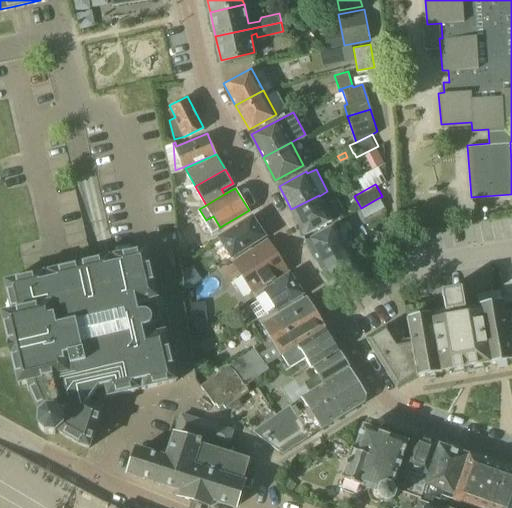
[(332,218),(319,196),(319,195),(291,209),(304,233),(332,218)]
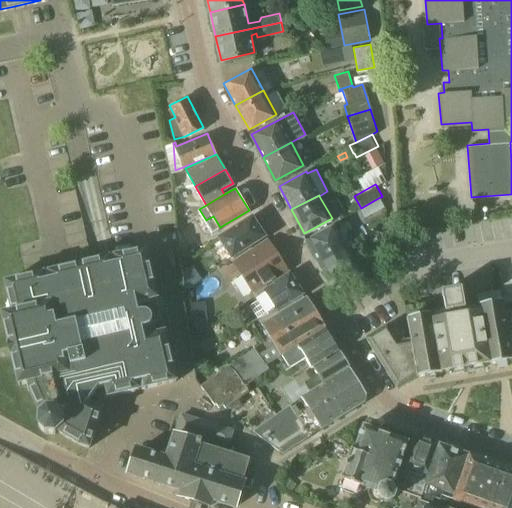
[(232,258),(265,235),(251,214),(218,237),(232,258)]
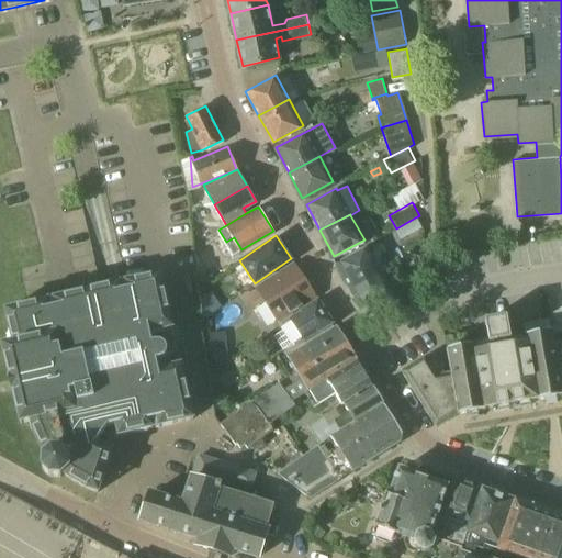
[(336,263),(350,288),(381,271),(367,246),(336,263)]
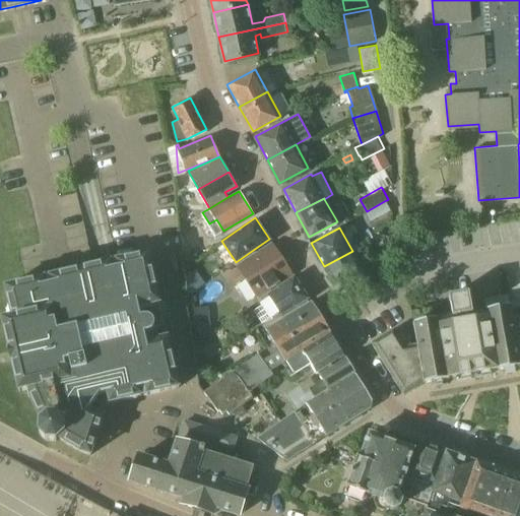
[(258,295),(291,272),(271,242),(238,263),(258,295)]
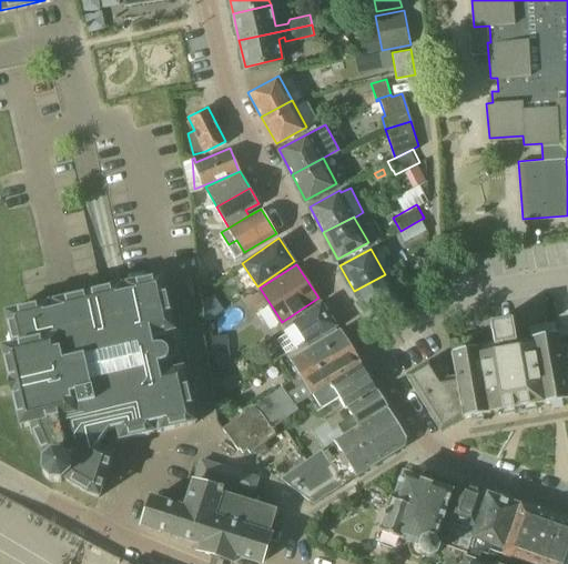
[(385,308),(399,301),(385,274),(354,291),(368,318),(385,308)]
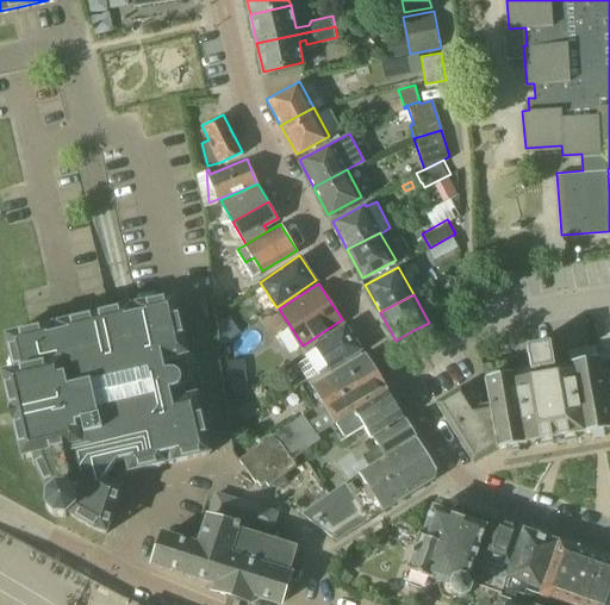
[(93,525),(106,531),(120,486),(116,484),(111,482),(114,475),(107,472),(117,460),(126,457),(129,471),(210,451),(197,394),(195,394),(172,400),(168,388),(174,387),(179,384),(181,379),(179,374),(175,370),(169,369),(165,370),(162,359),(187,353),(187,351),(174,295),(160,299),(138,304),(124,307),(110,310),(88,316),(57,323),(32,328),(6,334),(14,370),(4,373),(10,398),(12,409),(11,409),(11,410),(12,415),(13,420),(13,422),(14,420),(17,432),(23,456),(33,454),(41,473),(50,490),(47,493),(47,505),(54,513),(66,515),(70,511),(81,519),(93,525)]
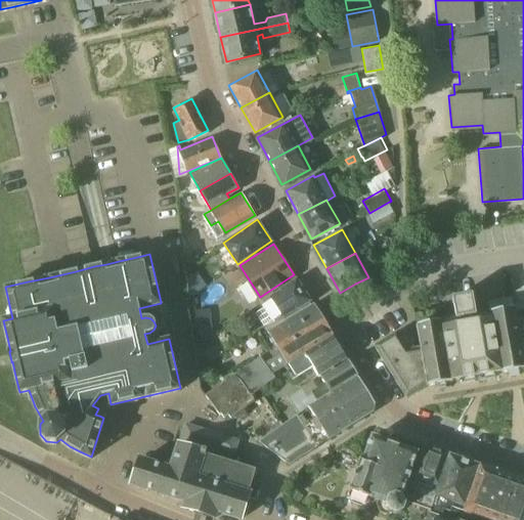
[(296,278),(262,300),(275,321),(310,299),(296,278)]
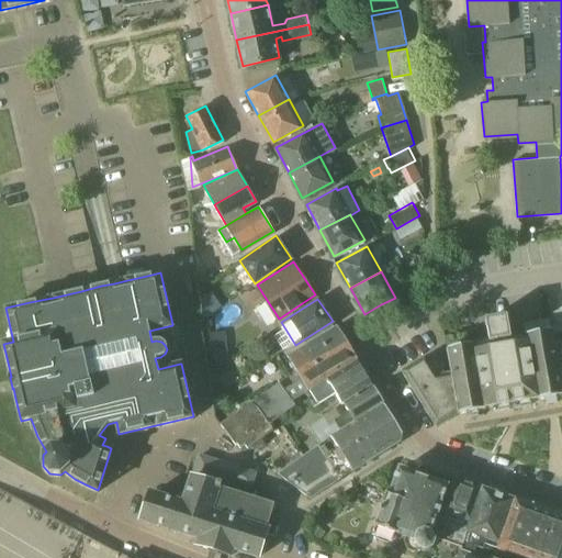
[(561,392),(561,380),(553,334),(553,327),(550,328),(525,333),(517,334),(509,335),(506,315),(484,319),(487,338),(480,341),(472,342),(471,328),(442,333),(445,343),(445,346),(446,346),(458,411),(561,392)]
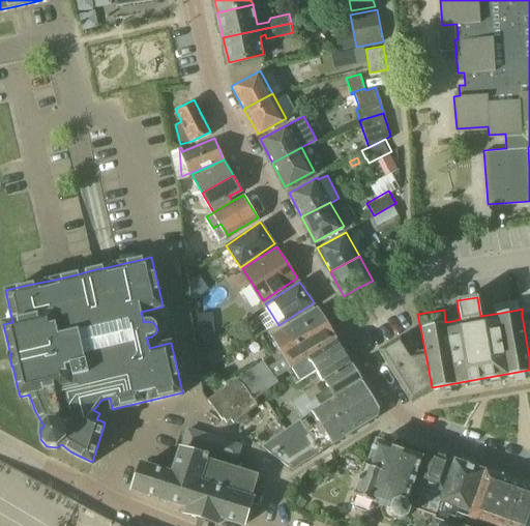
[(495,314),(519,310),(518,297),(493,301),(495,314)]
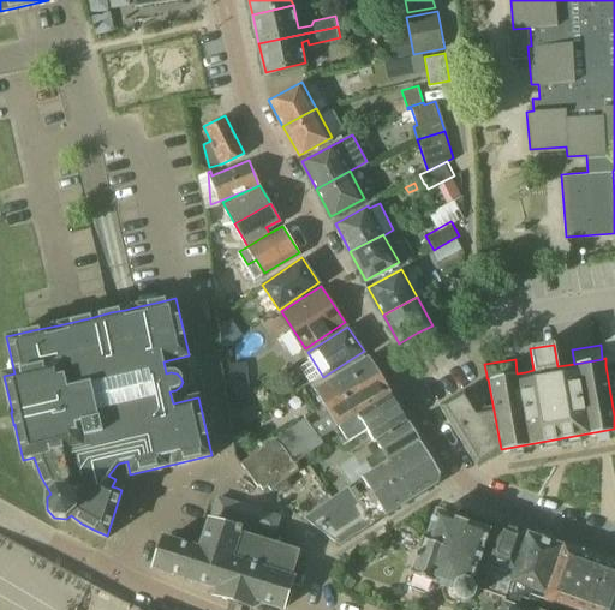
[(327,406),(378,374),(365,354),(314,387),(327,406)]
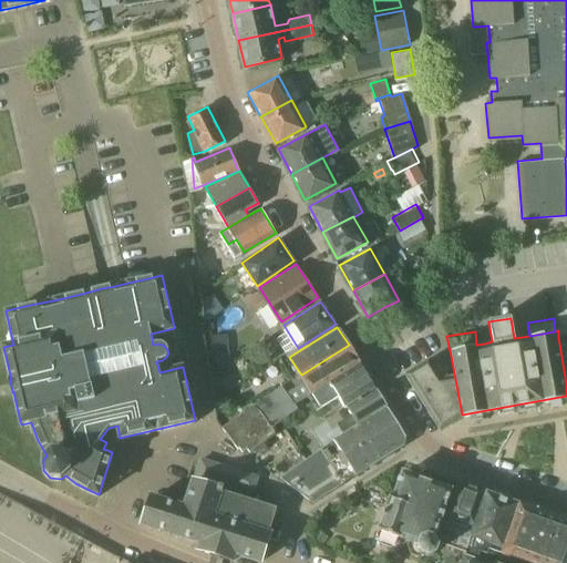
[(310,391),(359,361),(349,345),(301,375),(303,379),(287,390),(282,384),(263,398),(279,421),(299,408),(296,403),(311,392),(310,391)]
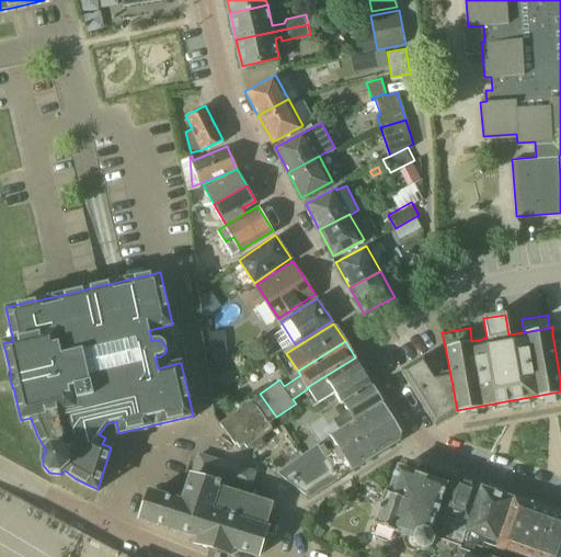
[(437,372),(426,353),(402,367),(435,423),(451,415),(443,371),(437,372)]
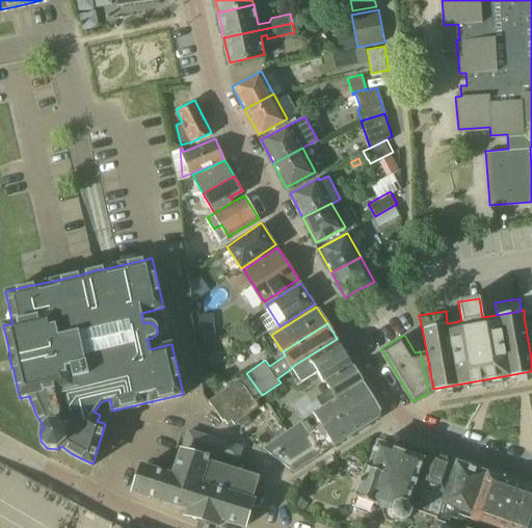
[(322,380),(350,362),(337,339),(291,367),(292,368),(299,380),(316,370),(322,380)]
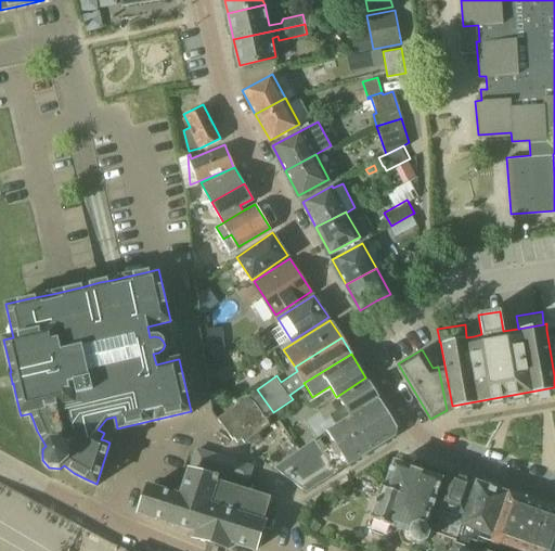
[(326,430),(378,397),(365,377),(336,397),(337,398),(339,396),(344,405),(336,410),(331,400),(319,408),(320,409),(311,414),(322,434),(327,431),(326,430)]
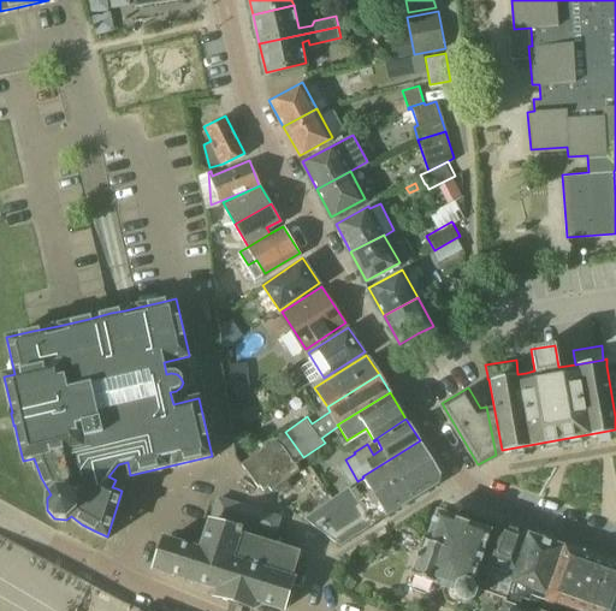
[(294,464),(303,457),(285,432),(240,463),(256,486),(259,484),(262,490),(267,486),(270,490),(273,487),(298,469),(294,464)]
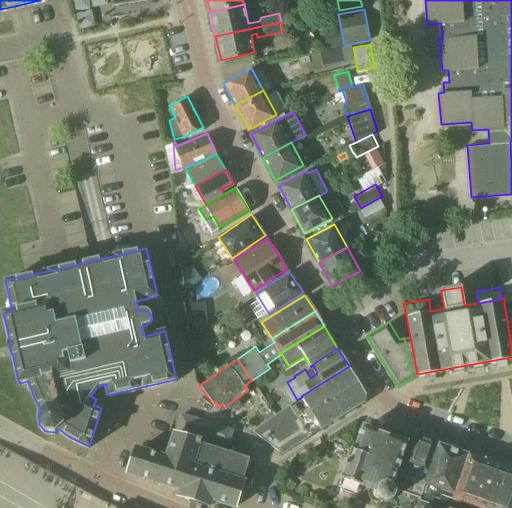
[(290,406),(308,435),(320,427),(365,399),(366,393),(349,366),(301,396),(302,397),(307,406),(300,411),(296,403),(290,406)]
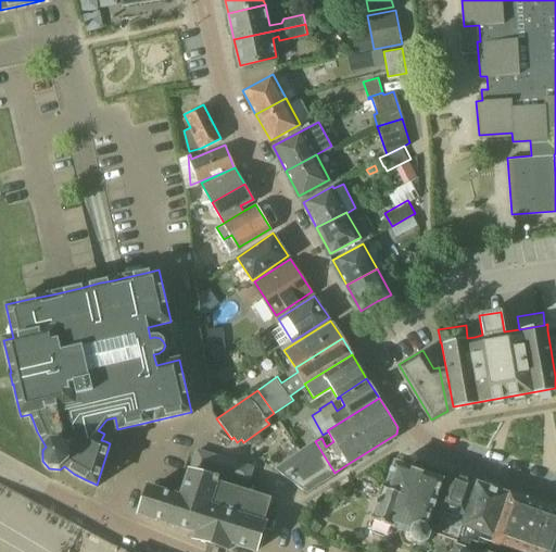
[(272,439),(280,451),(291,442),(282,430),(272,439)]
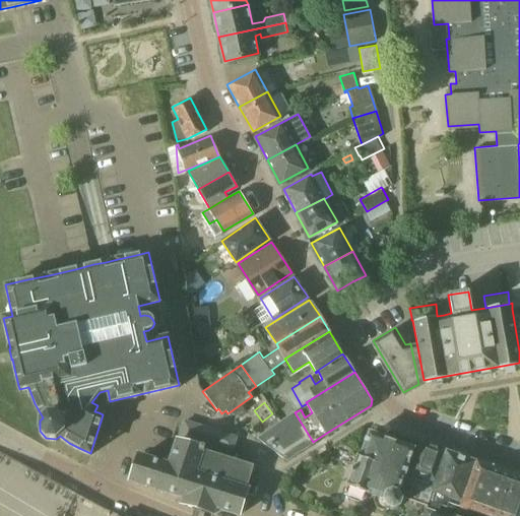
[(313,442),(295,412),(294,410),(257,437),(285,459),(313,442)]
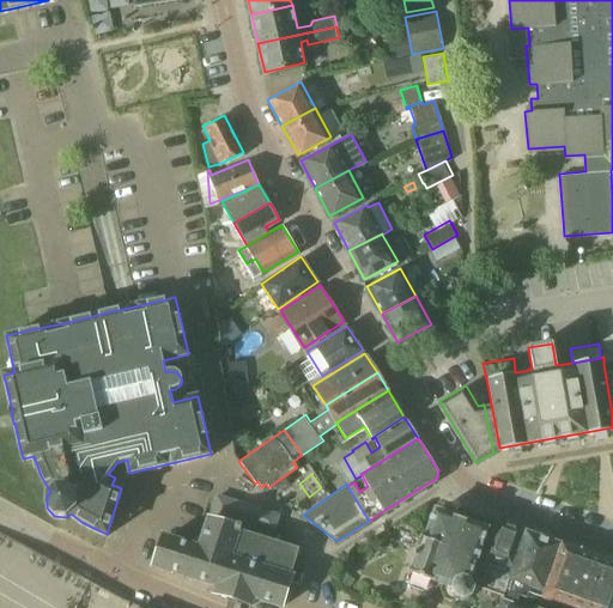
[(272,529),(278,512),(216,493),(199,546),(162,535),(152,563),(217,583),(214,591),(229,596),(232,597),(236,599),(250,602),(253,595),(281,603),(290,578),(298,581),(303,566),(292,563),(297,548),(265,537),(268,528),(272,529)]
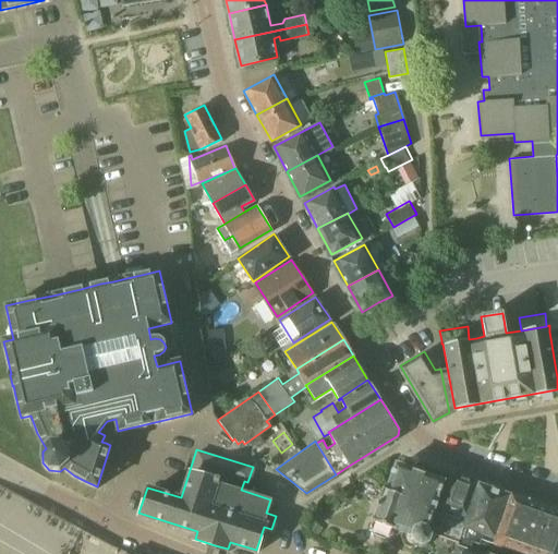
[(445,500),(441,498),(438,506),(434,504),(441,480),(396,464),(386,491),(383,490),(370,527),(375,534),(386,539),(393,533),(395,530),(402,533),(400,538),(404,545),(411,549),(419,544),(422,545),(424,544),(426,542),(429,540),(431,540),(432,539),(433,538),(434,537),(458,545),(464,527),(462,527),(465,516),(441,507),(445,500)]
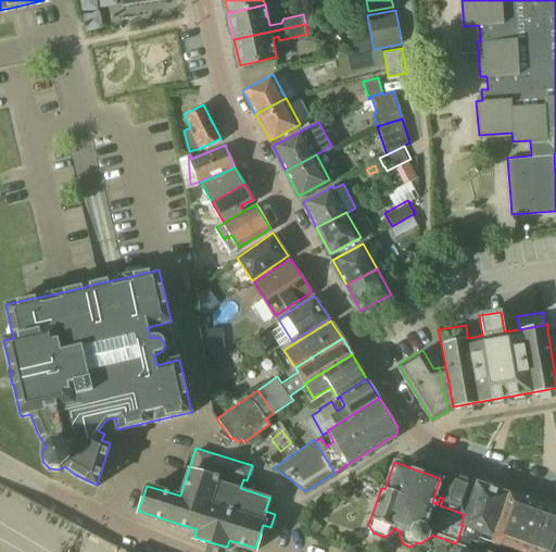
[(464,514),(476,480),(449,471),(440,497),(443,498),(440,505),(464,514)]
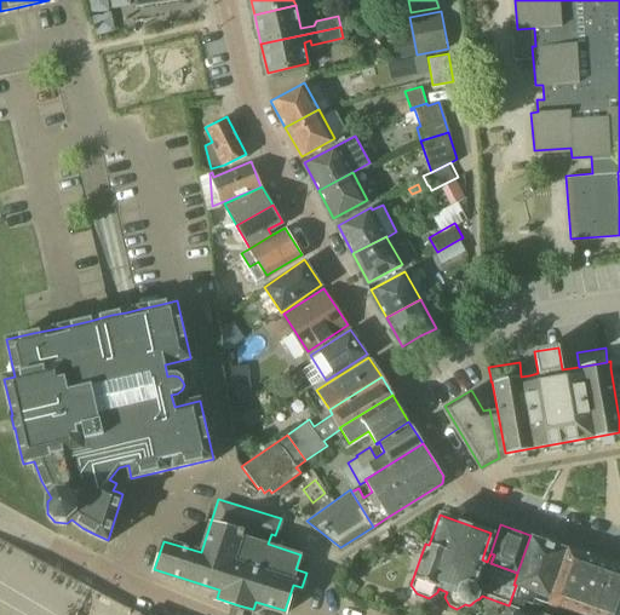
[(528,590),(550,597),(566,547),(530,535),(517,573),(514,585),(516,585),(509,605),(521,610),(528,590)]
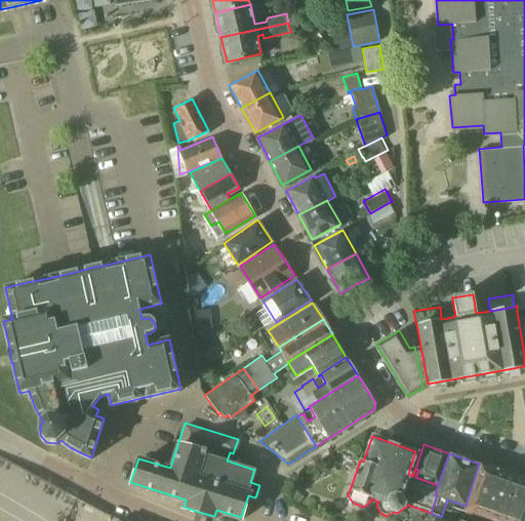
[(479,464),(466,506),(463,510),(479,515),(477,520),(481,520),(524,520),(524,478),(480,463),(479,464)]
